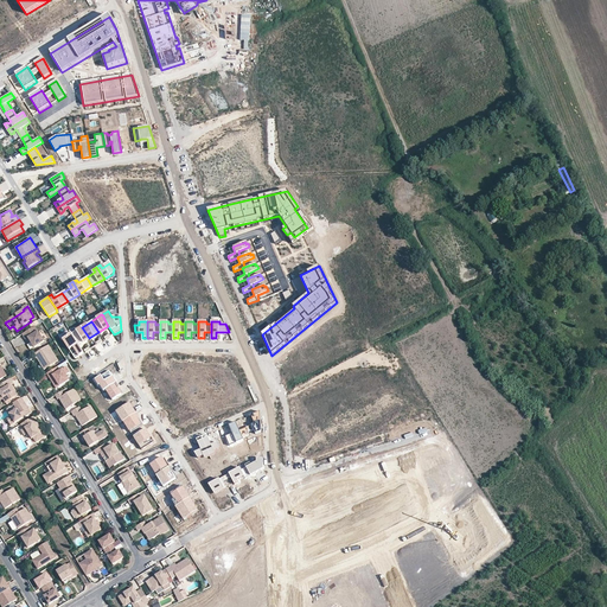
[(39,334),(36,327),(23,336),(26,340),(29,339),(30,340),(34,349),(45,343),(39,334)]
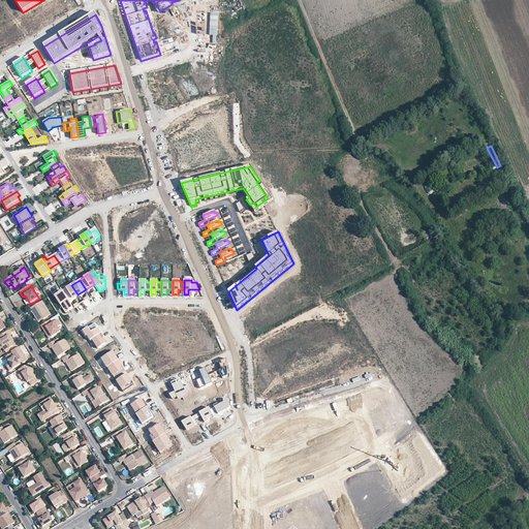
[(71,285),(62,290),(62,291),(68,301),(78,294),(71,285)]
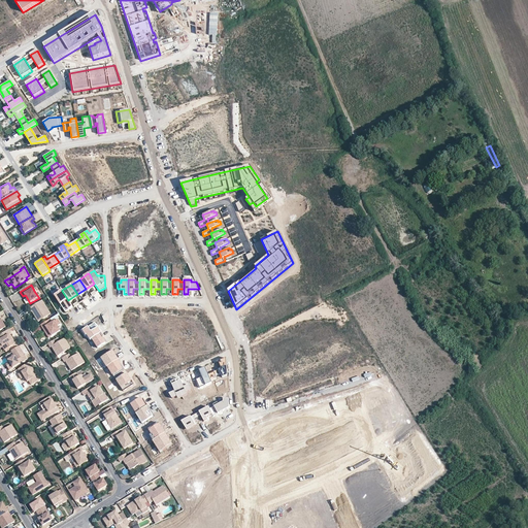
[(68,300),(62,291),(55,295),(65,312),(73,307),(68,300)]
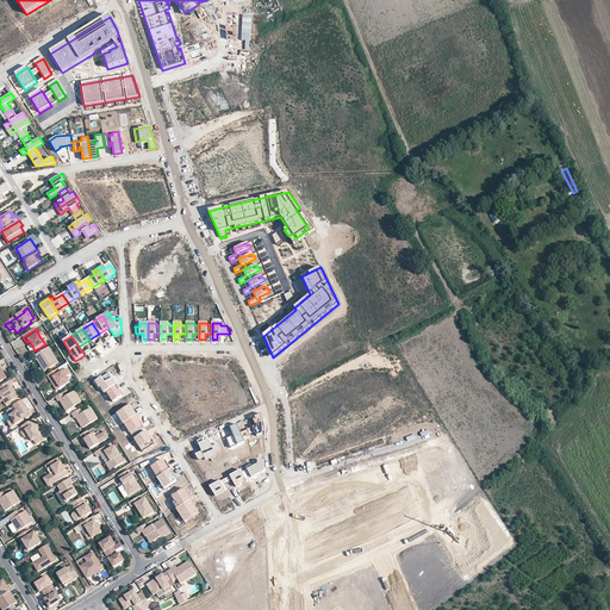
[(60,363),(49,348),(35,358),(37,362),(37,361),(39,360),(41,362),(39,365),(44,373),(60,363)]
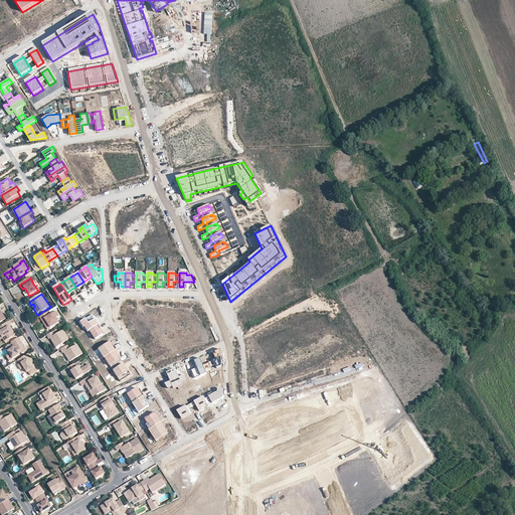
[(42,321),(45,320),(50,329),(58,324),(56,319),(59,317),(56,313),(51,316),(49,312),(40,318),(42,321)]
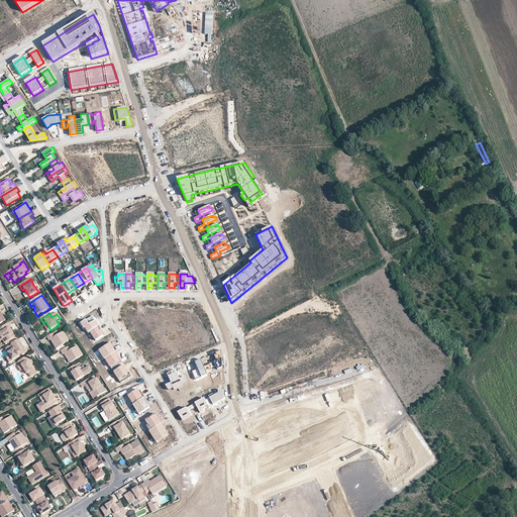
[(85,328),(89,333),(90,332),(99,326),(93,316),(83,323),(86,327),(85,328)]
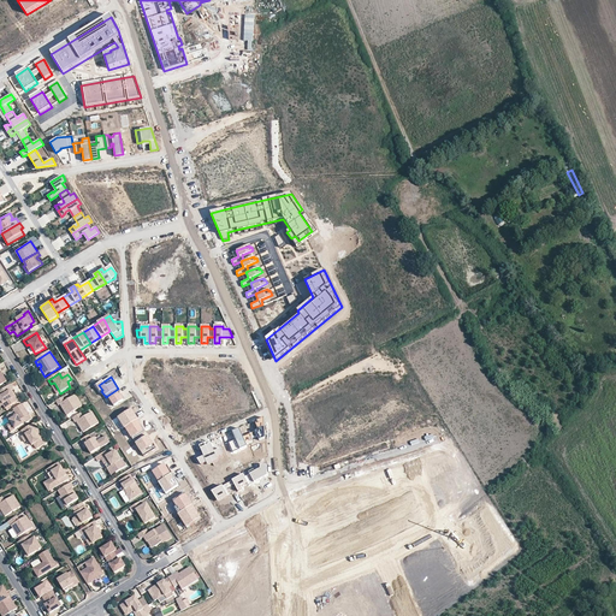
[(60,394),(54,383),(51,384),(57,395),(60,394)]
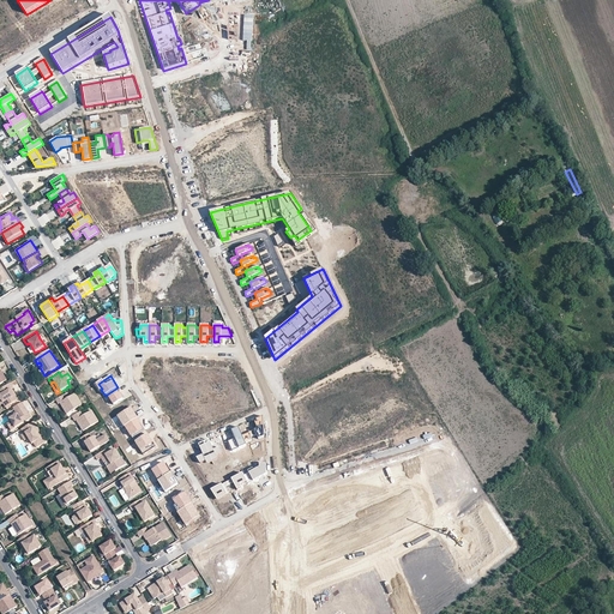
[(0,398),(2,404),(6,408),(18,401),(16,396),(14,397),(13,395),(14,393),(12,390),(13,389),(11,384),(0,390),(0,398)]
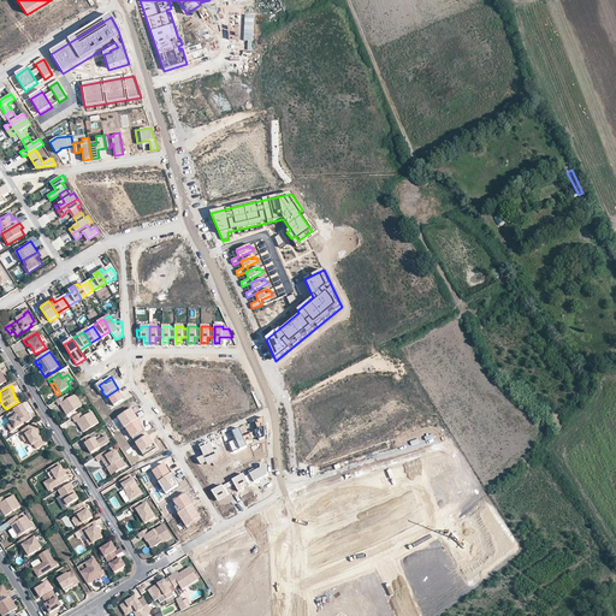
[(118,389),(107,396),(114,407),(124,401),(120,395),(122,394),(118,389)]
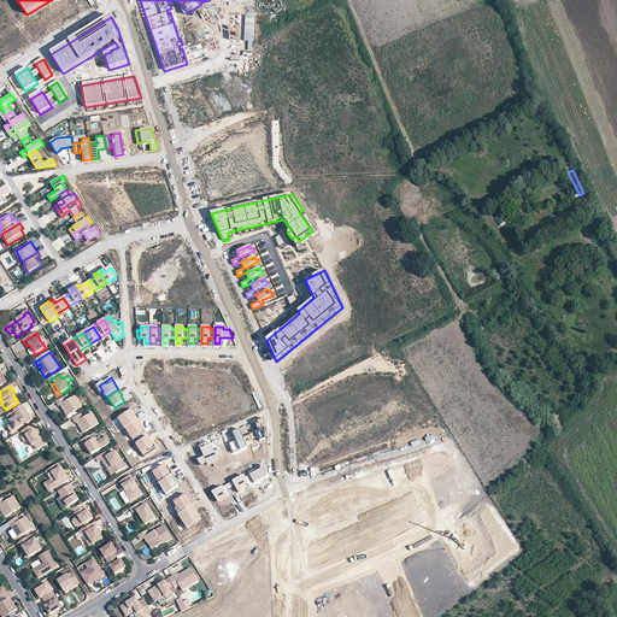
[(83,407),(76,397),(65,403),(63,399),(57,403),(59,407),(60,406),(63,411),(64,410),(65,411),(65,413),(68,417),(83,407)]
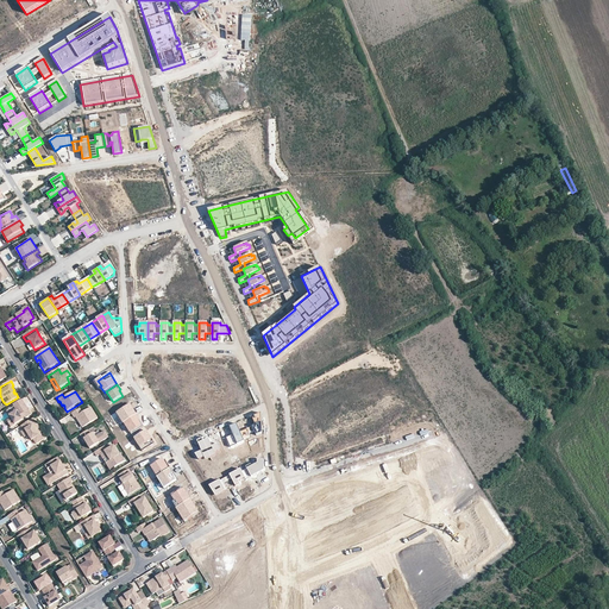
[(27,409),(23,400),(13,406),(14,407),(17,412),(10,416),(12,419),(7,421),(11,428),(31,415),(29,410),(27,412),(27,410),(27,409)]
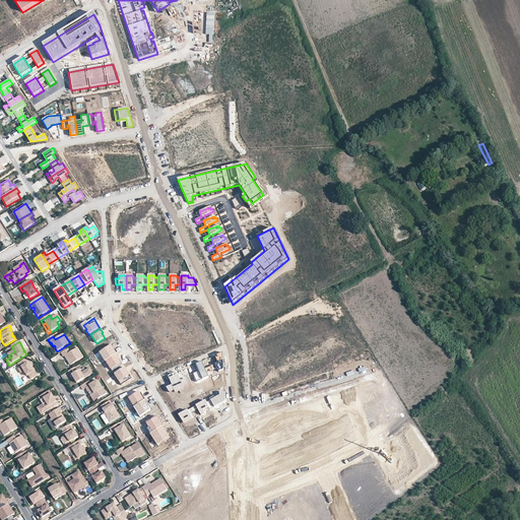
[(102,355),(106,362),(117,354),(111,344),(103,349),(106,353),(102,355)]
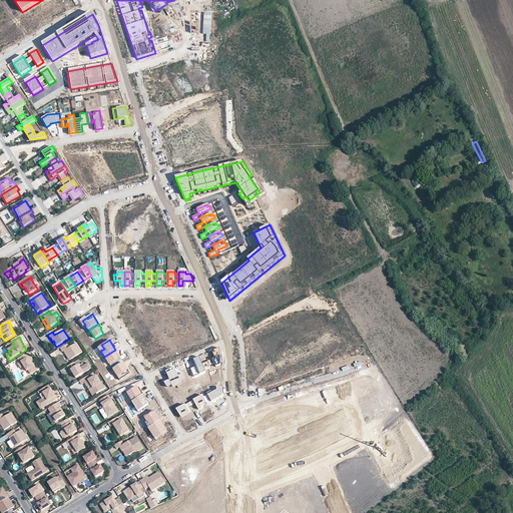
[(82,353),(77,344),(69,348),(67,345),(60,349),(63,353),(64,352),(70,361),(82,353)]
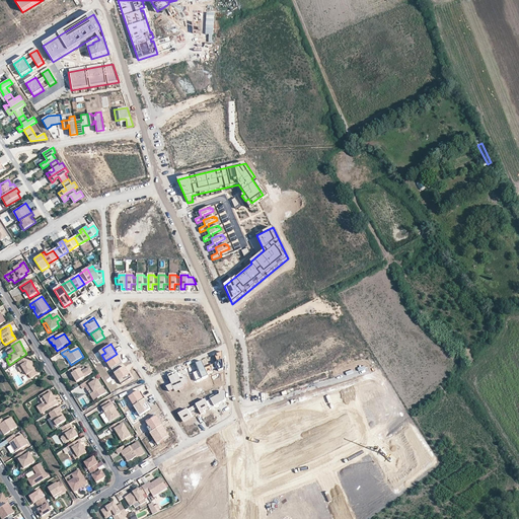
[(223,368),(222,352),(215,355),(218,362),(212,364),(205,368),(207,374),(213,371),(212,369),(217,367),(218,371),(223,368)]
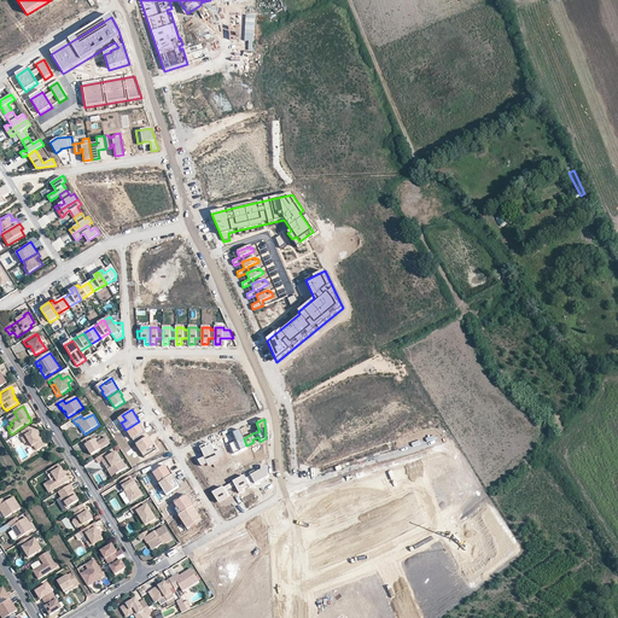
[(146,433),(139,421),(126,430),(134,442),(146,433)]
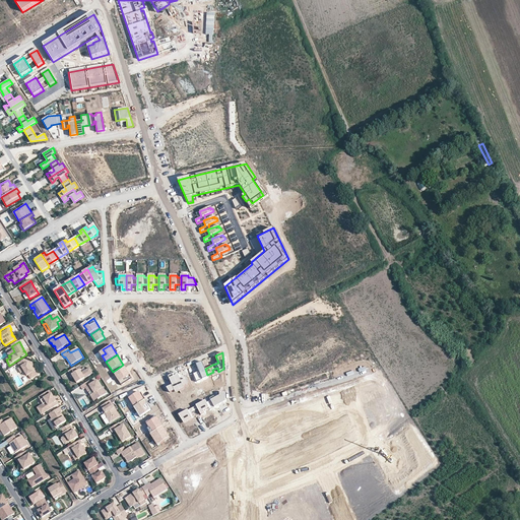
[(33,364),(28,358),(18,365),(20,369),(21,368),(27,377),(28,376),(31,380),(40,375),(35,367),(33,368),(31,365),(33,364)]
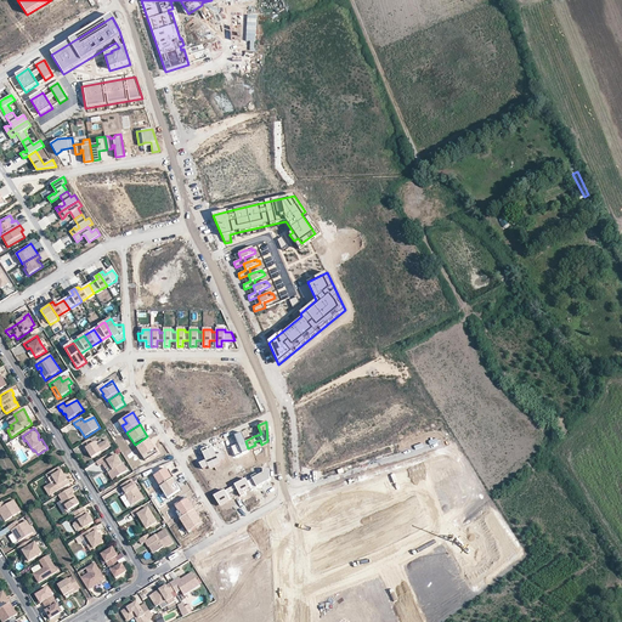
[(246,441),(242,433),(235,435),(238,444),(235,445),(231,447),(236,457),(249,451),(248,448),(246,441)]
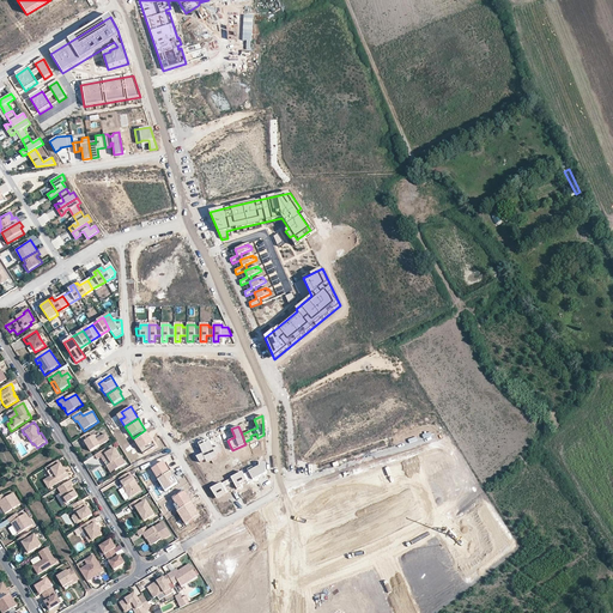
[(84,444),(85,443),(86,442),(87,444),(86,445),(91,453),(101,447),(95,437),(91,438),(89,434),(80,438),(84,444)]
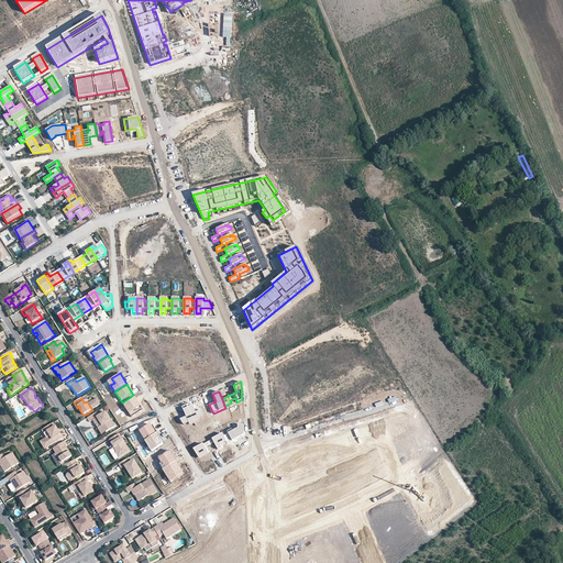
[(134,399),(124,406),(132,418),(143,410),(141,406),(139,407),(134,399)]
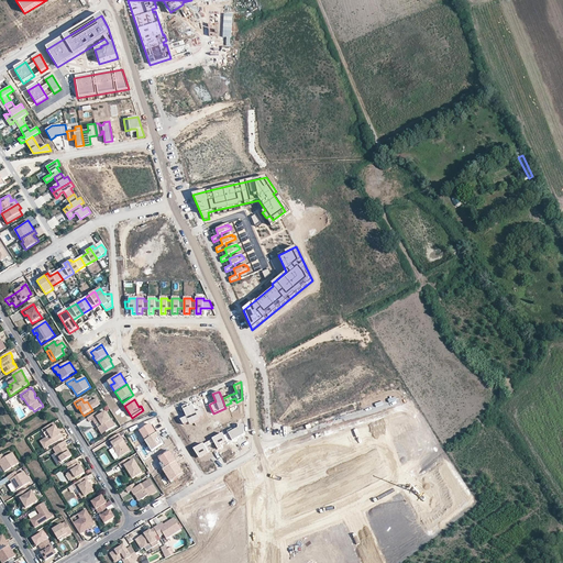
[(97,400),(89,405),(92,410),(100,406),(97,400)]
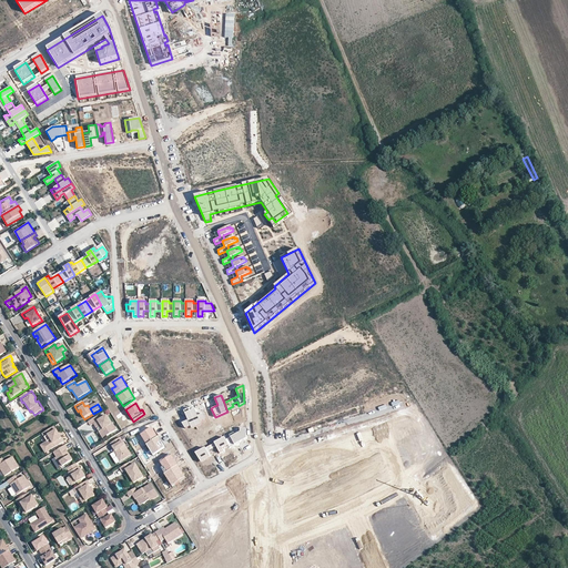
[(194,408),(189,411),(195,424),(205,419),(203,414),(200,415),(198,416),(194,408)]
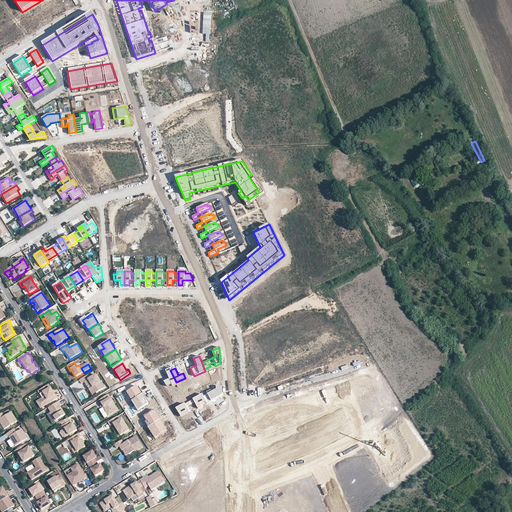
[(176,382),(170,370),(166,372),(169,379),(166,380),(163,381),(166,386),(176,382)]
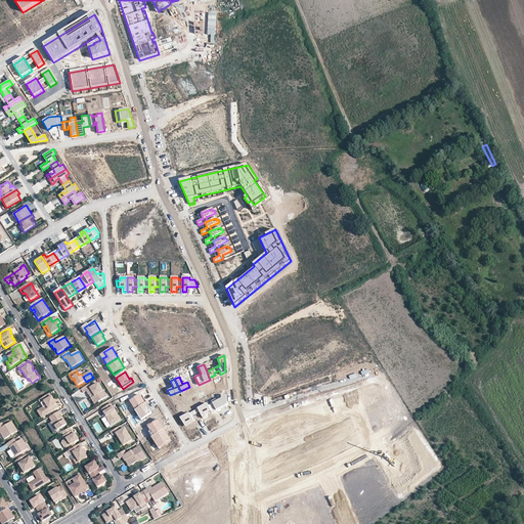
[(103,392),(98,385),(92,388),(90,385),(82,390),(84,394),(87,392),(90,397),(94,395),(98,403),(107,397),(104,392),(103,392)]
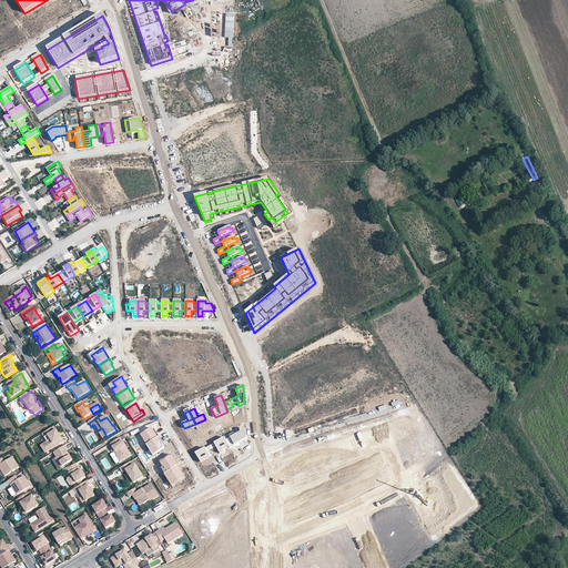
[(59,435),(54,427),(42,435),(47,443),(47,446),(44,446),(49,452),(63,443),(60,436),(59,437),(58,435),(59,435)]
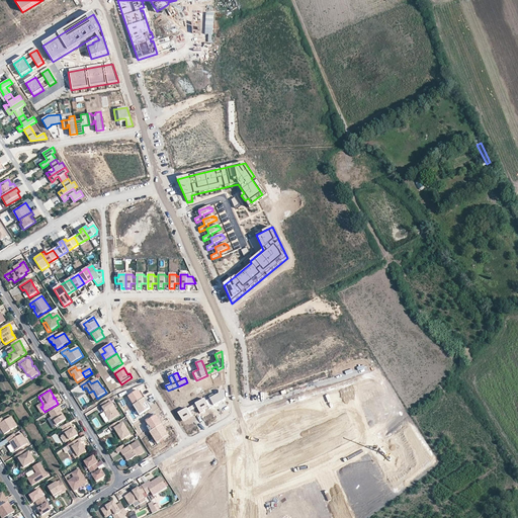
[(133,405),(144,398),(142,394),(140,395),(137,390),(126,396),(133,405)]
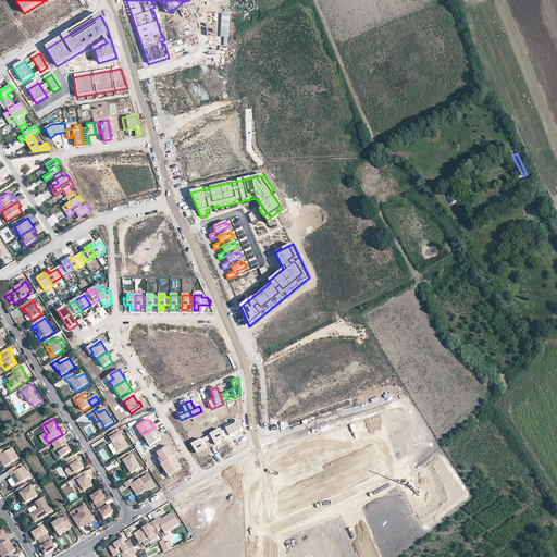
[(104,429),(100,420),(96,422),(101,431),(104,429)]
